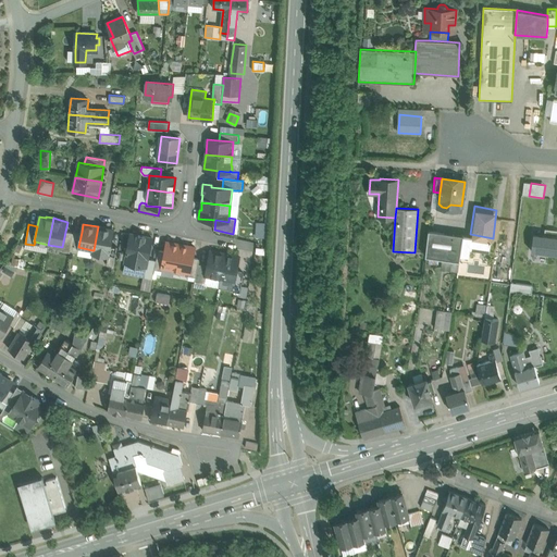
[(113,230),(98,226),(94,250),(93,250),(93,254),(108,256),(109,256),(111,245),(113,230)]
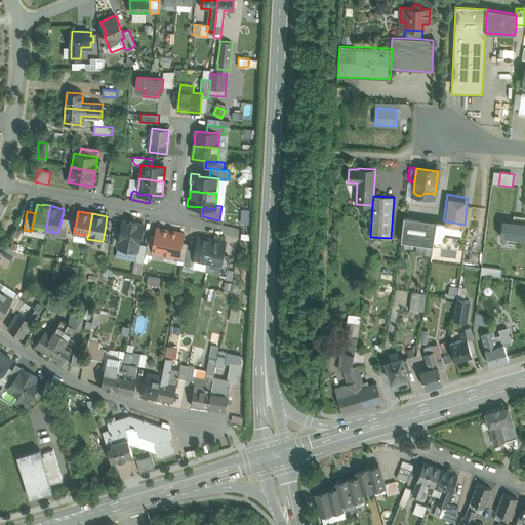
[(77,218),(70,217),(69,219),(70,219),(67,236),(74,237),(74,233),(77,218)]
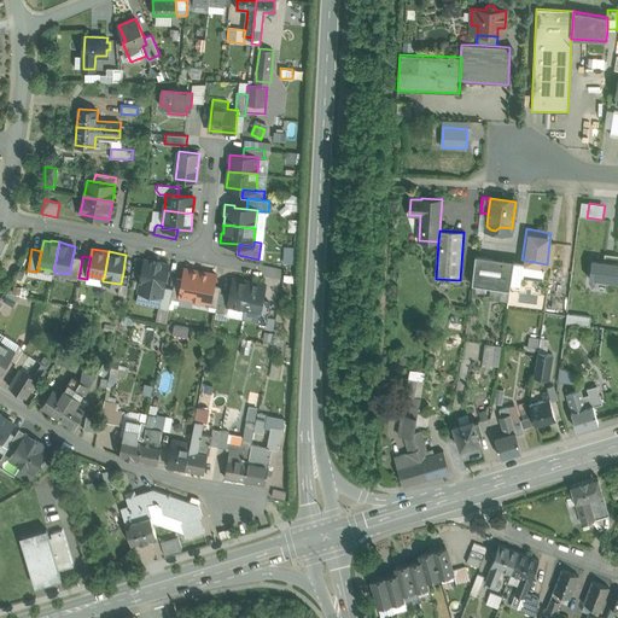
[(514,261),(476,256),(472,285),(509,290),(514,261)]
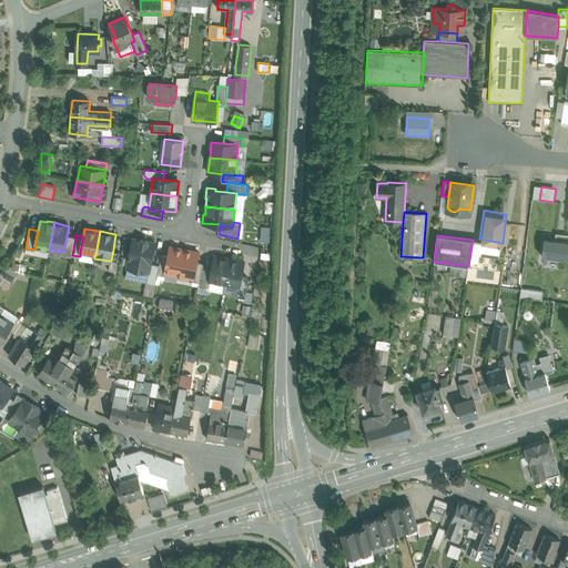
[(74,237),(67,236),(63,252),(62,255),(71,257),(72,255),(75,237),(74,237)]
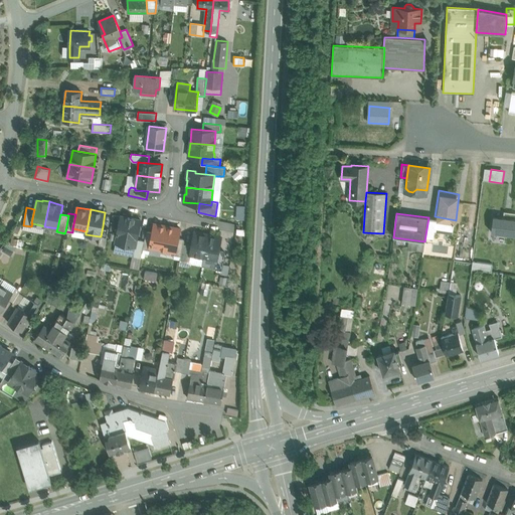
[(125,244),(130,217),(121,215),(116,242),(125,244)]
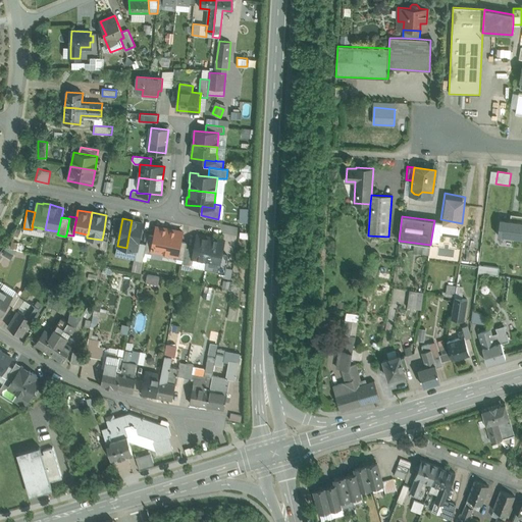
[(521,221),(510,220),(500,219),(498,236),(521,238),(521,221)]
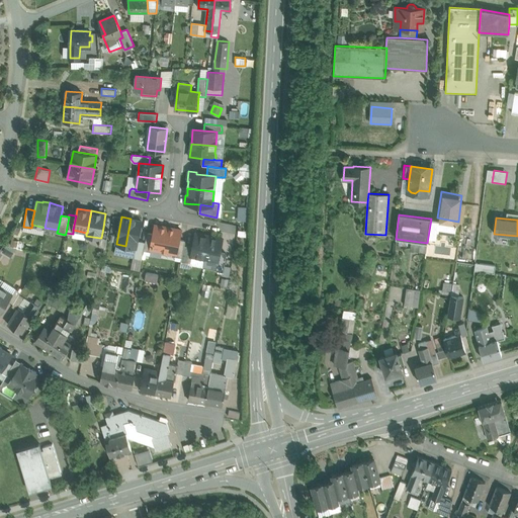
[(131,219),(125,246),(136,248),(138,241),(142,221),(131,219)]
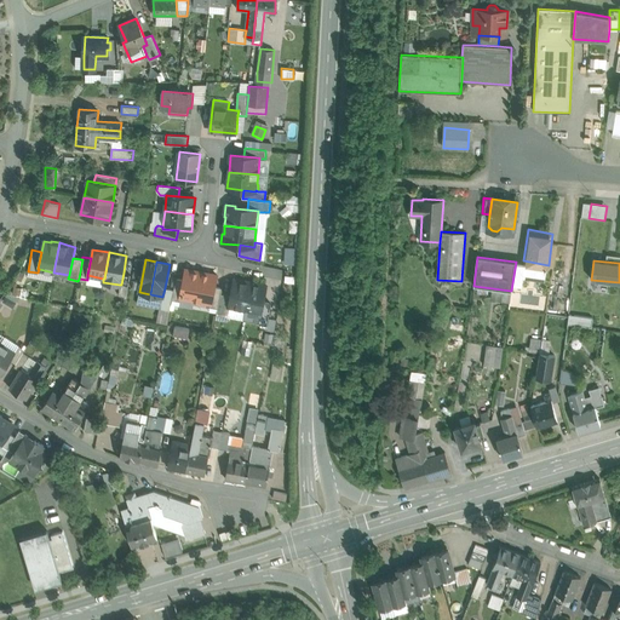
[(217,275),(185,269),(183,280),(181,297),(181,298),(211,303),(214,287),(217,275)]
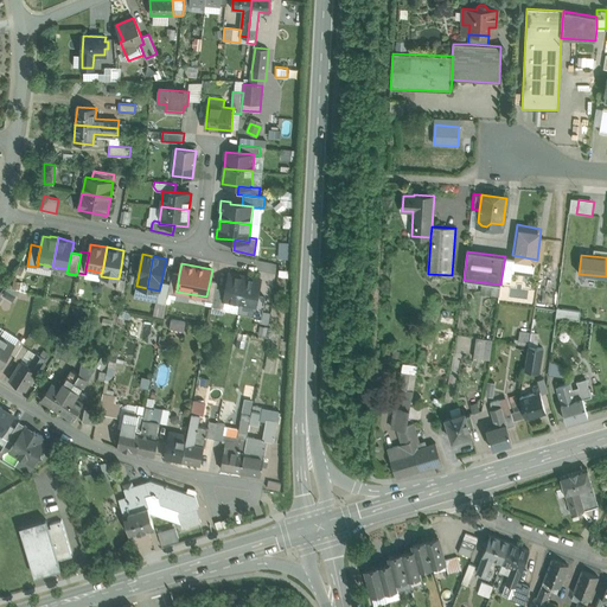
[(128,269),(121,267),(119,279),(117,279),(116,288),(123,289),(128,269)]
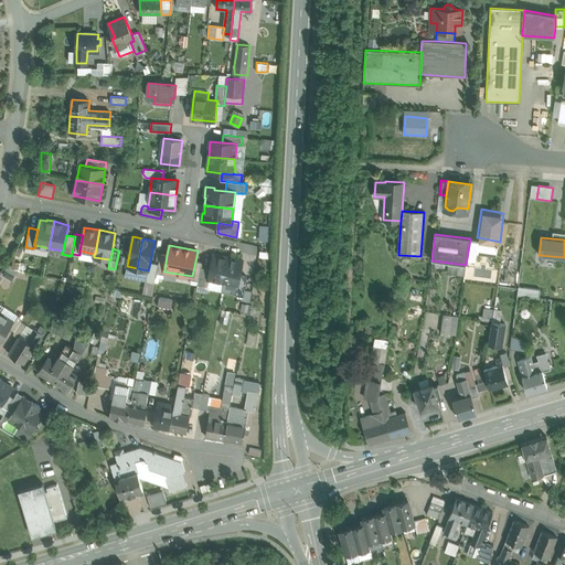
[(167,255),(161,254),(159,264),(157,274),(164,275),(164,272),(164,270),(167,255)]
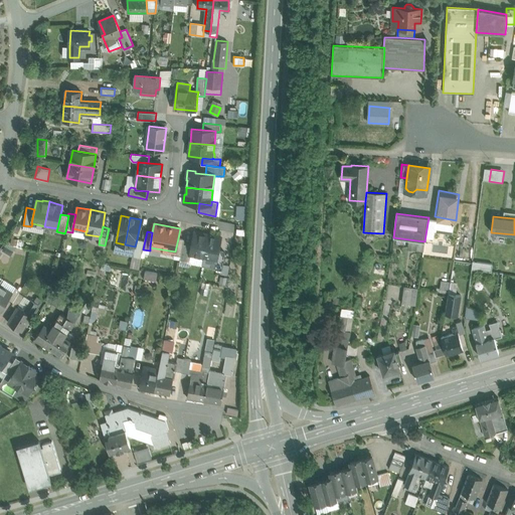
[(208,234),(194,231),(192,245),(190,255),(203,259),(208,234)]
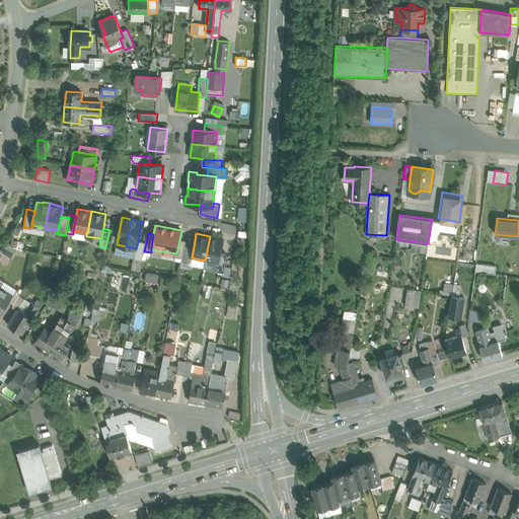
[(223,238),(210,236),(205,261),(218,263),(220,252),(223,238)]
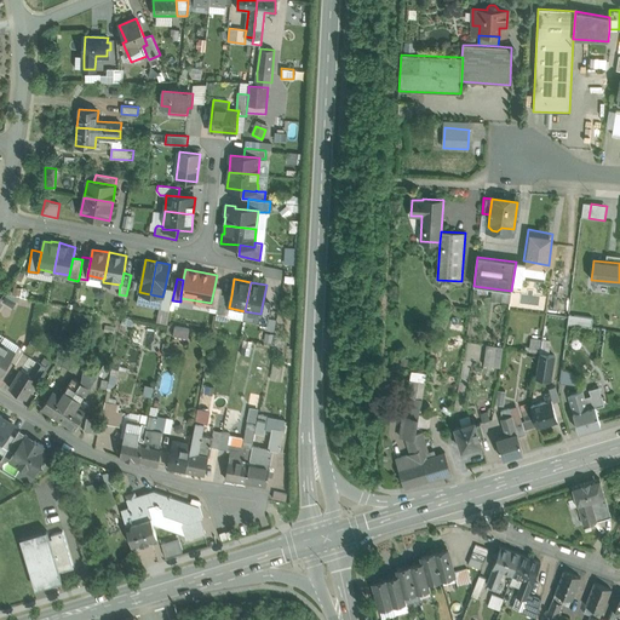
[(222,288),(214,287),(211,303),(210,306),(218,309),(220,293),(222,288)]
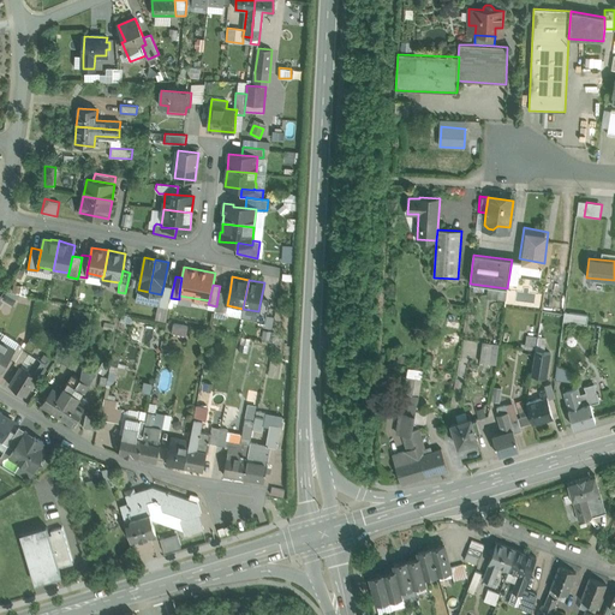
[(173,287),(163,286),(161,294),(159,305),(169,308),(171,298),(173,287)]
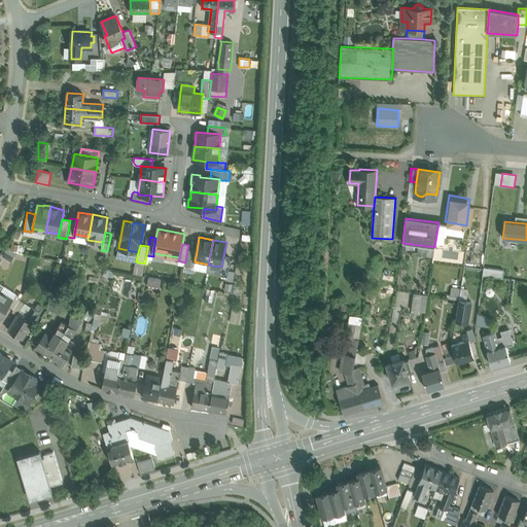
[(187,249),(185,262),(184,268),(194,270),(195,261),(197,251),(187,249)]
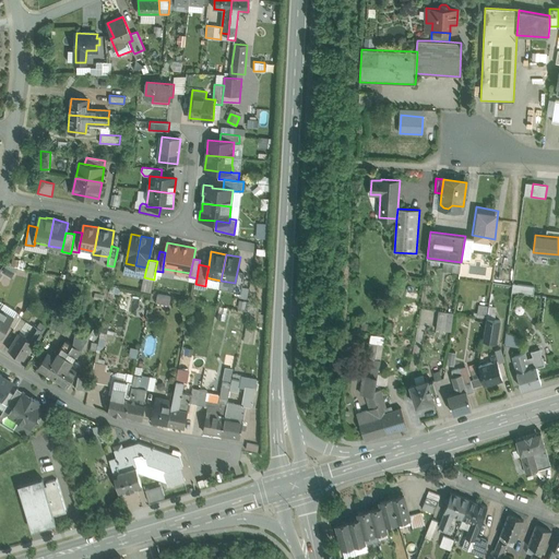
[(245,273),(237,272),(235,283),(233,292),(240,293),(245,273)]
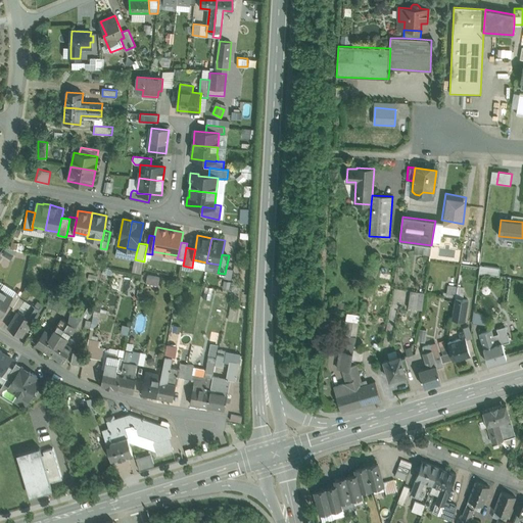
[(480,265),(479,273),(498,276),(501,268),(480,265)]
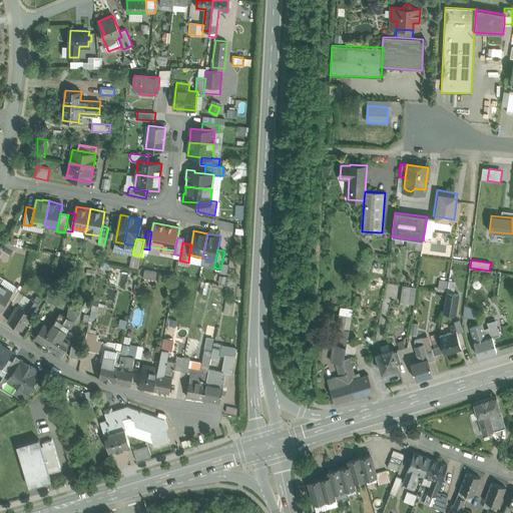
[(157,272),(144,270),(143,278),(155,280),(157,272)]
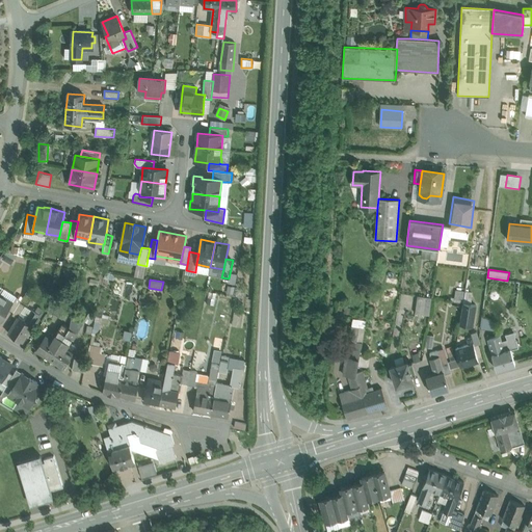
[(466,292),(455,290),(454,301),(463,302),(466,292)]
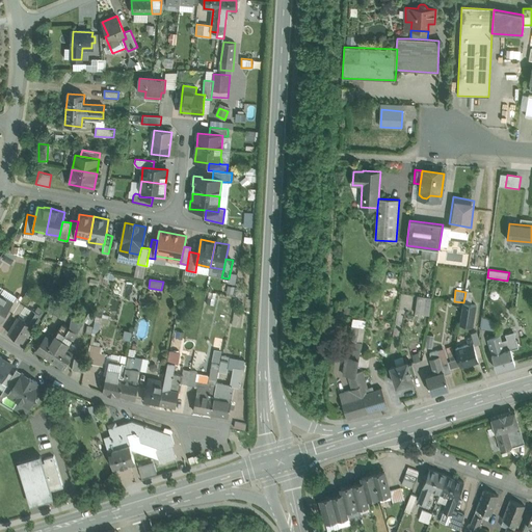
[(484,295),(466,292),(463,302),(476,306),(483,307),(484,295)]
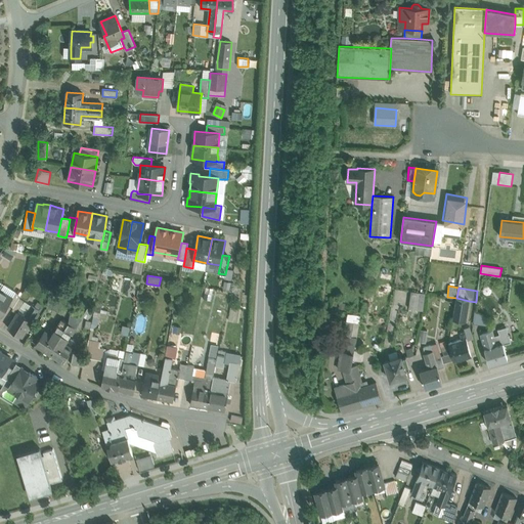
[(1,291),(0,292),(0,316),(8,305),(12,298),(1,291)]
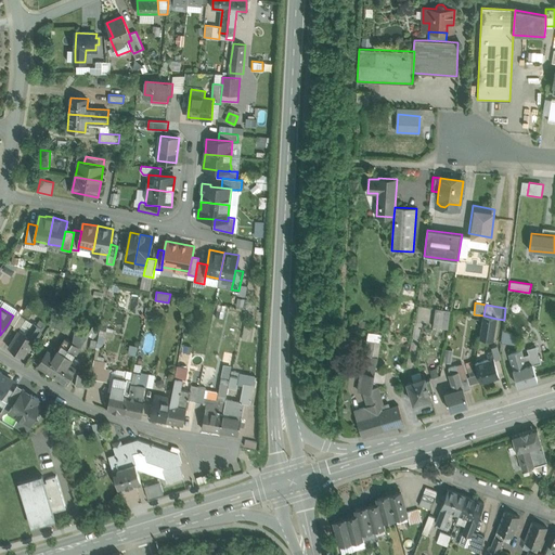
[(450,311),(435,309),(433,326),(448,328),(450,311)]
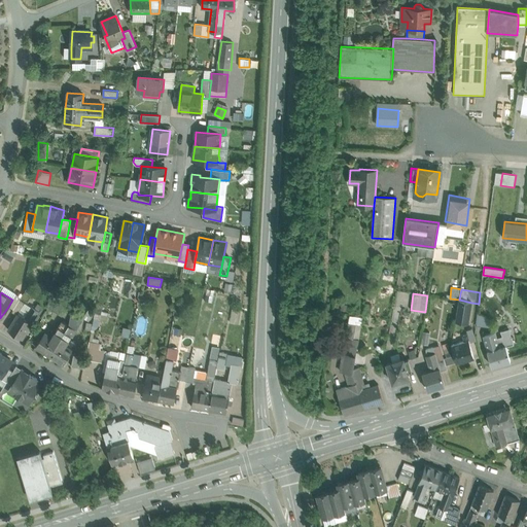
[(15,294),(12,300),(8,307),(13,310),(20,300),(21,297),(15,294)]
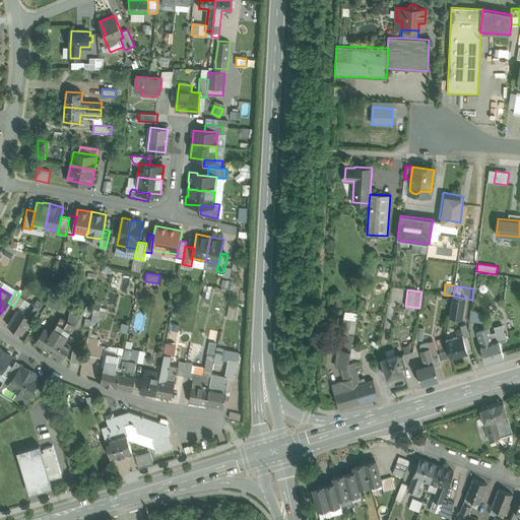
[(62,297),(50,290),(47,304),(58,311),(62,297)]
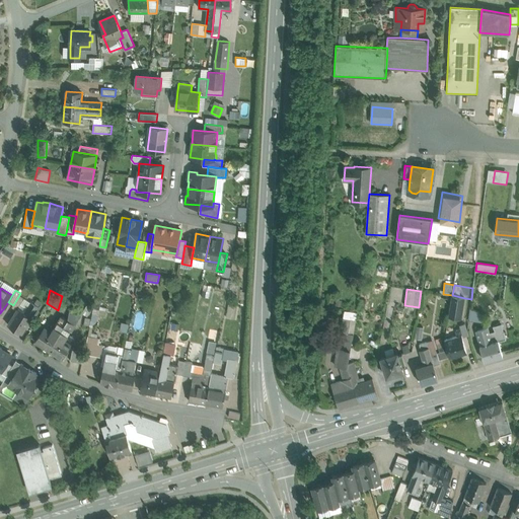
[(13,305),(12,307),(17,310),(20,304),(24,298),(19,295),(13,305)]
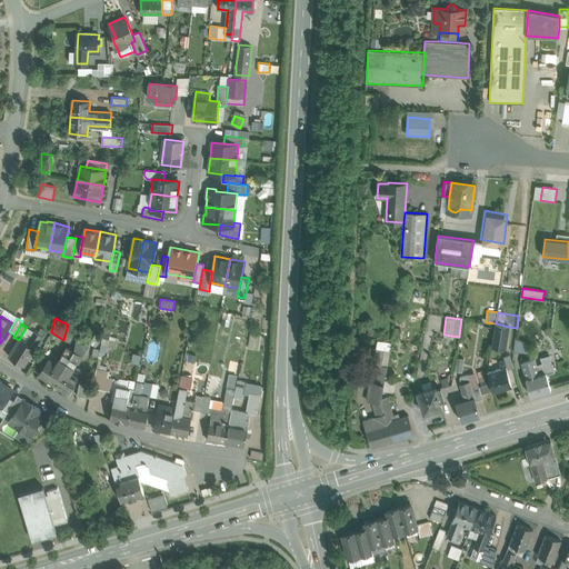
[(509,327),(496,323),(492,347),(505,348),(509,327)]
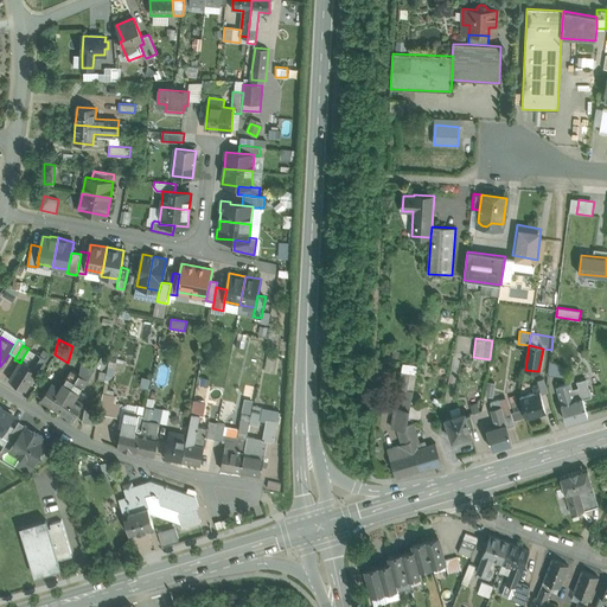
[(20,363),(10,381),(25,390),(37,371),(45,359),(37,353),(32,360),(24,356),(20,363)]
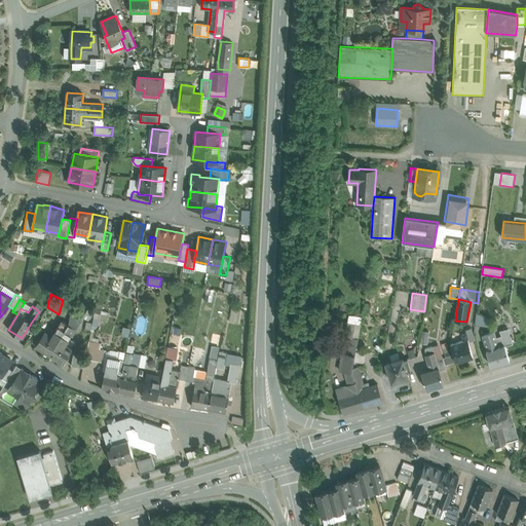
[(88,308),(83,317),(88,321),(95,311),(88,308)]
